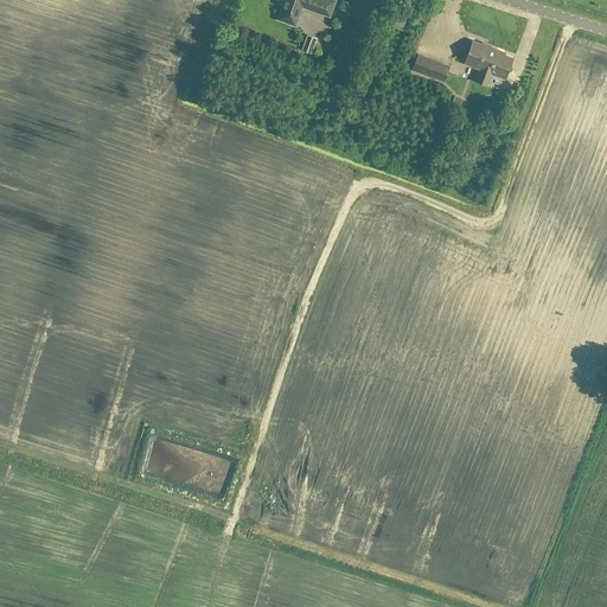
[(281,0),(287,2),(286,5),(283,6),(278,20),(292,25),(296,12),(301,10),(302,7),(330,17),(334,1),(330,0),(281,0)]
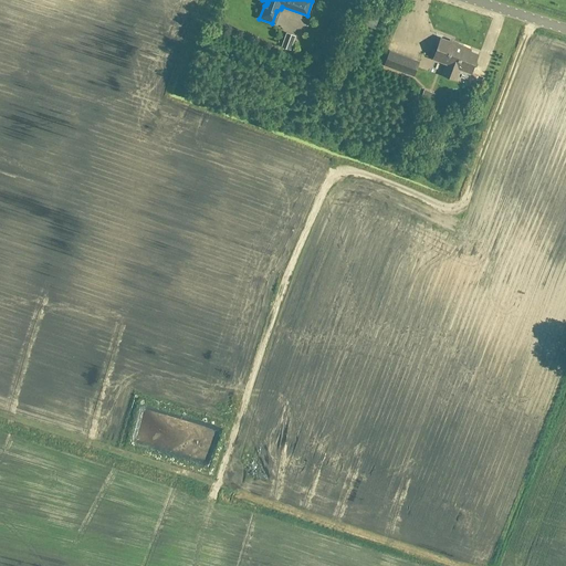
[(375,29),(379,18),(369,13),(365,25),(375,29)]
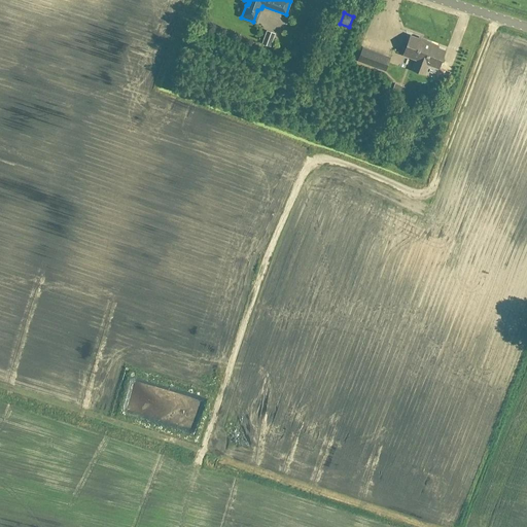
[(275,34),(267,32),(261,45),(271,48),(275,34)]
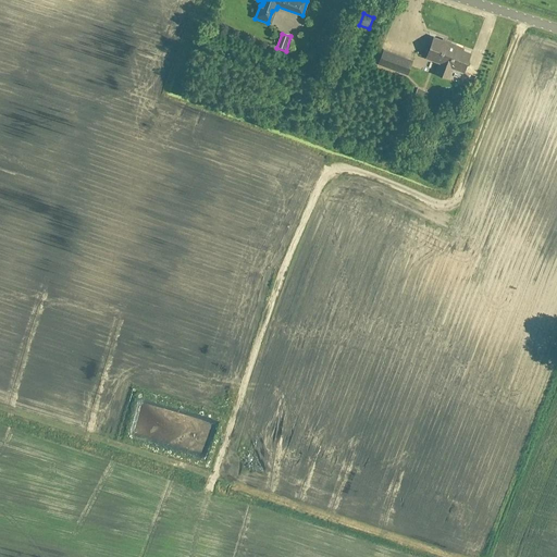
[(436,74),(443,76),(454,46),(434,39),(426,59),(440,63),(436,74)]
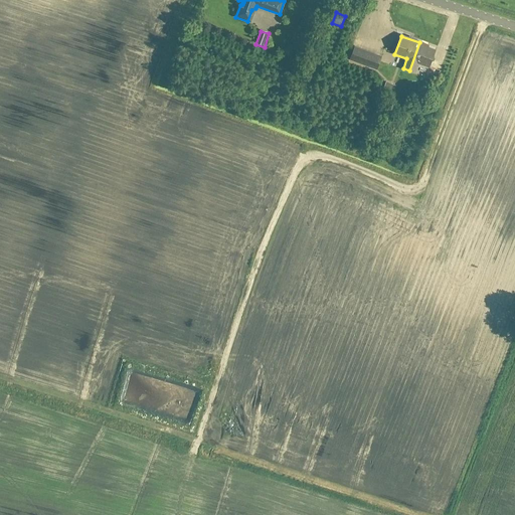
[(430,67),(436,50),(427,47),(428,45),(419,42),(409,70),(415,73),(418,63),(430,67)]
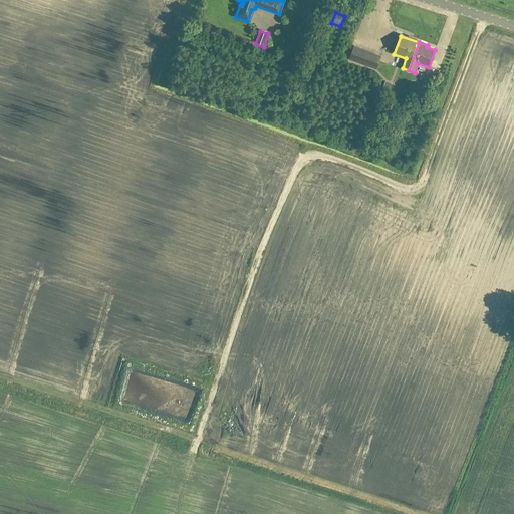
[(380,57),(373,54),(353,47),(349,59),(375,69),(380,57)]
